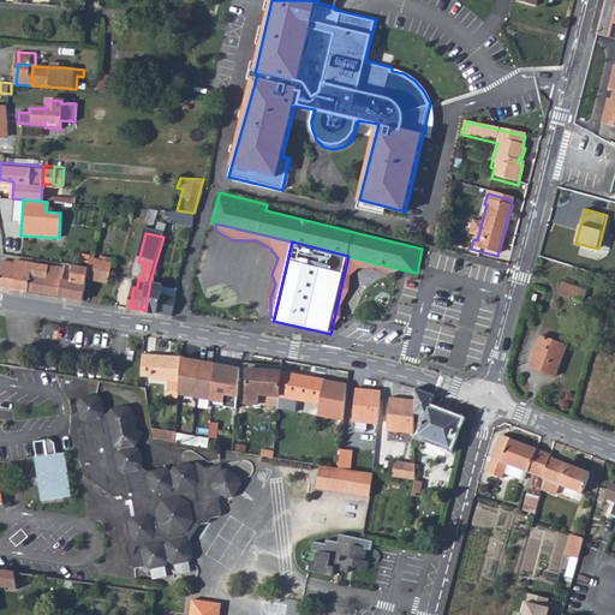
[(114,257),(93,254),(90,267),(89,275),(111,279),(114,257)]
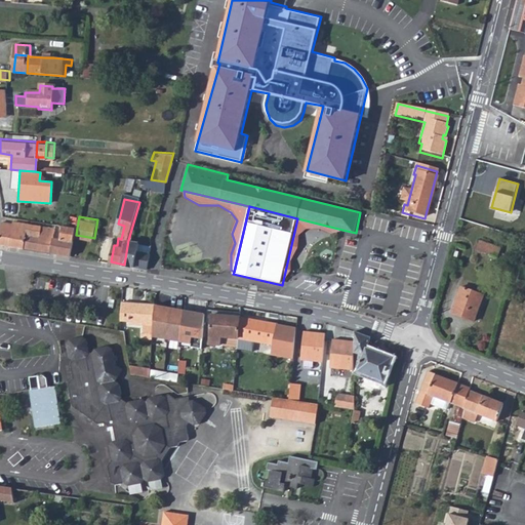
[(297,218),(282,285),(286,279),(292,271),(292,260),(298,249),(298,236),(307,230),(321,229),(330,234),(341,234),(342,230),(297,218)]
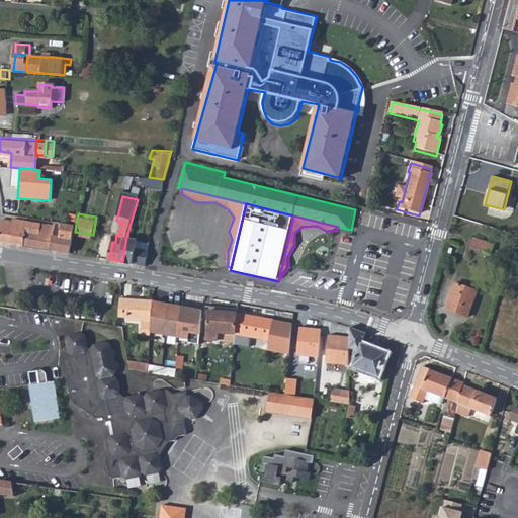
[(14,221),(11,241),(19,242),(27,244),(30,221),(15,219),(14,221)]
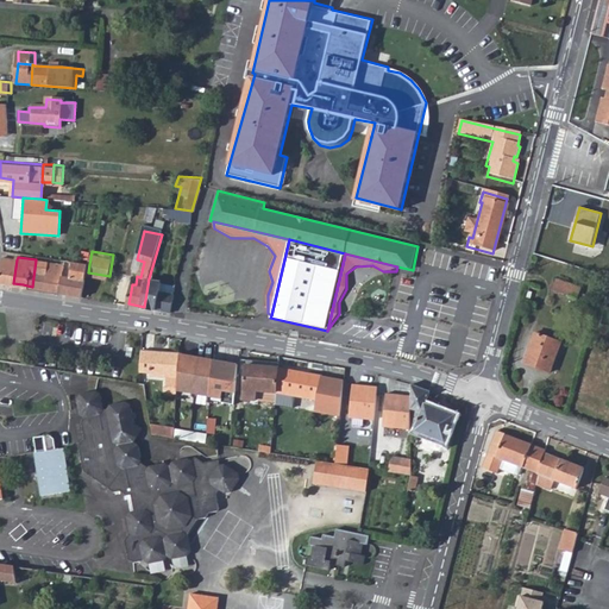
[(17,259),(4,258),(0,278),(0,281),(6,282),(13,283),(17,259)]
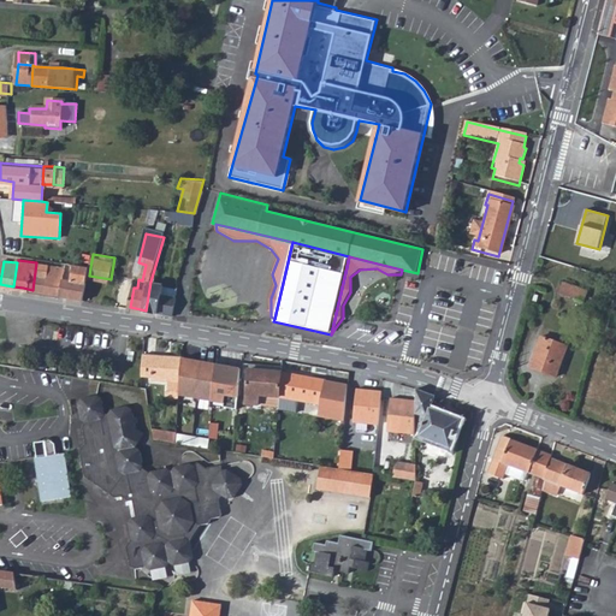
[(36,262),(33,290),(40,291),(47,292),(52,265),(36,262)]
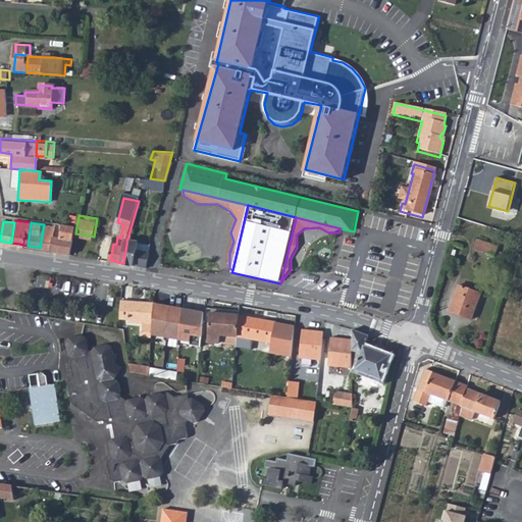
[(75,233),(76,226),(58,223),(57,226),(53,250),(63,252),(71,253),(75,233)]
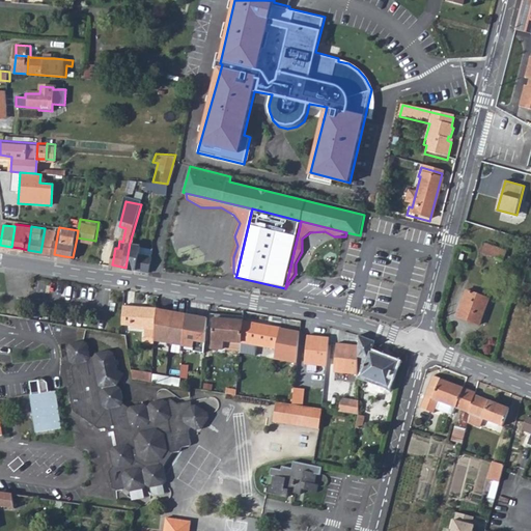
[(45,228),(40,252),(54,254),(58,230),(45,228)]
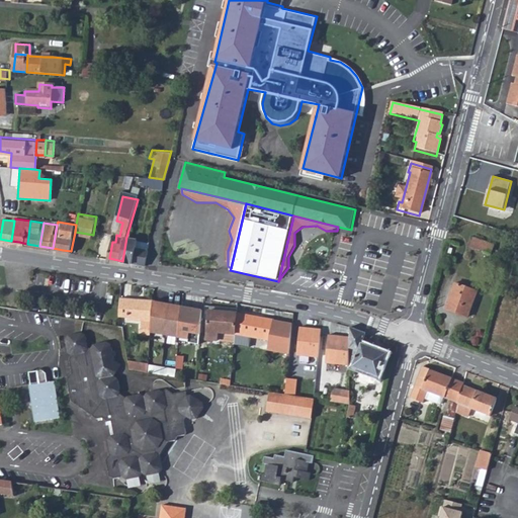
[(146,265),(147,241),(126,237),(122,261),(134,263),(146,265)]
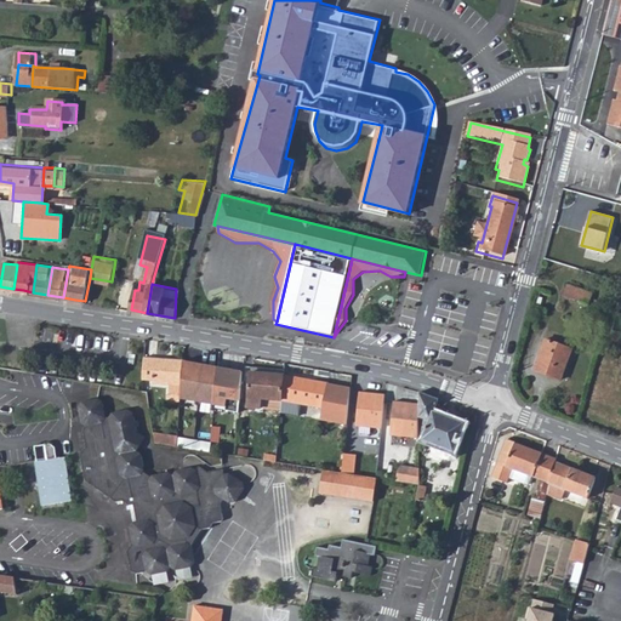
[(593,291),(570,284),(567,296),(588,303),(593,291)]
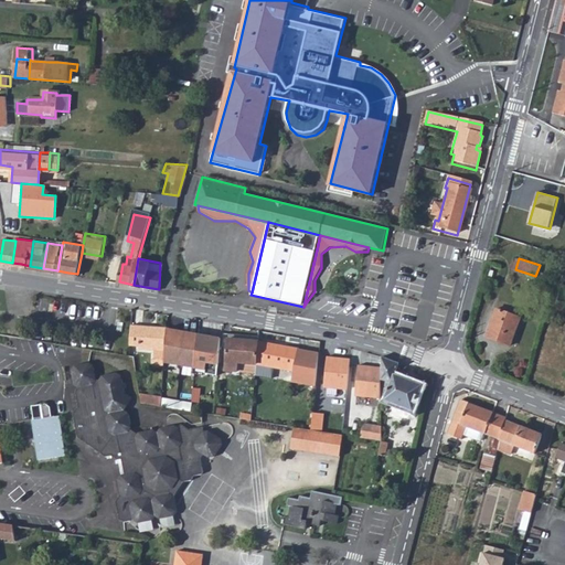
[(523,317),(497,309),(489,334),(514,342),(523,317)]
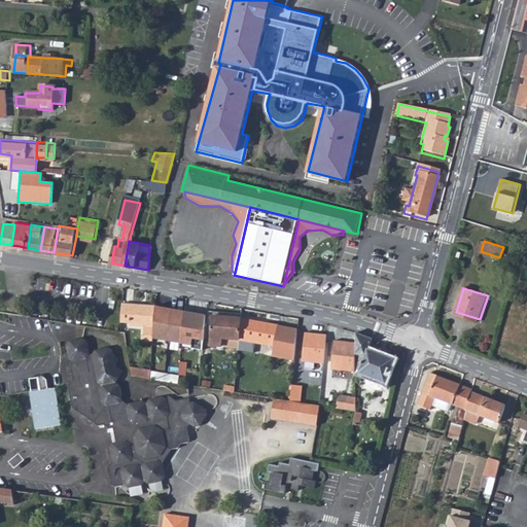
[(152,335),(155,305),(123,303),(121,322),(130,323),(130,325),(143,326),(143,340),(151,341),(152,338),(152,335)]
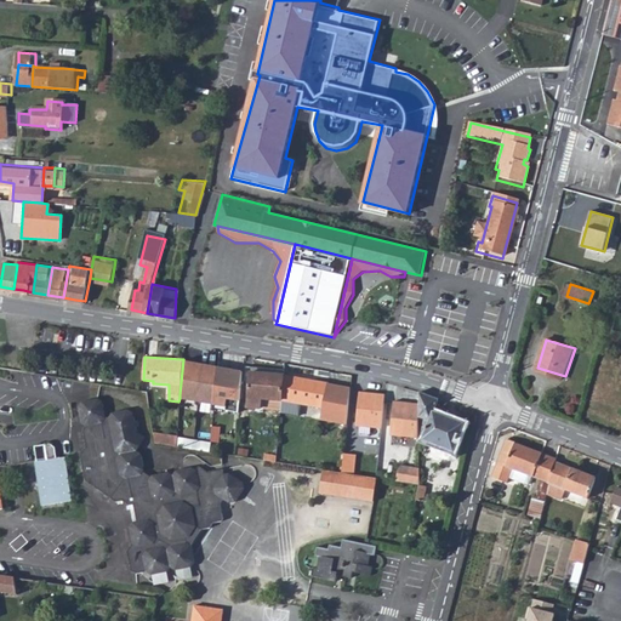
[(218,366),(183,359),(180,394),(180,398),(214,405),(218,366)]
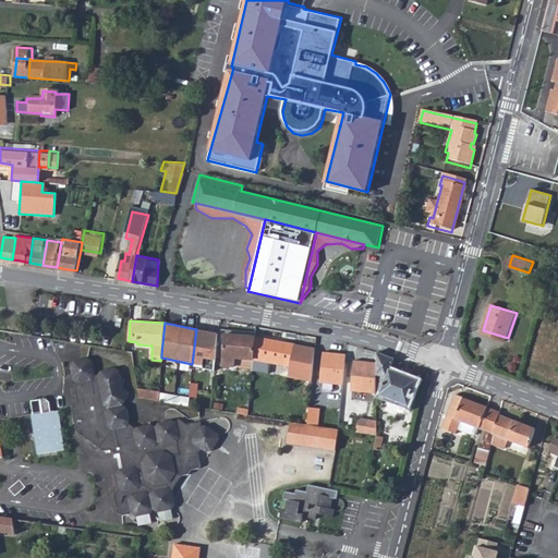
[(218,335),(196,329),(192,364),(202,365),(202,368),(215,371),(218,335)]
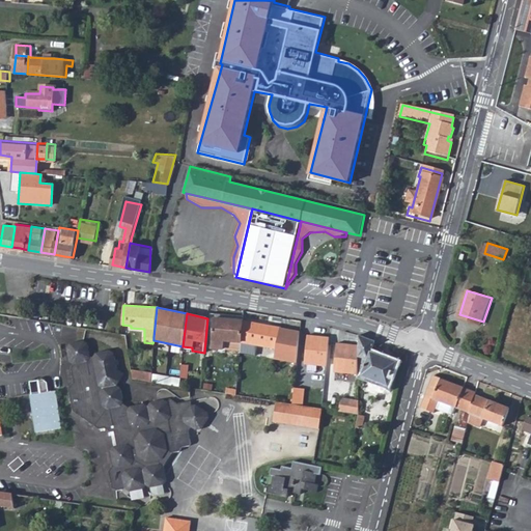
[(244,322),(215,319),(213,348),(226,350),(240,350),(241,342),(244,322)]
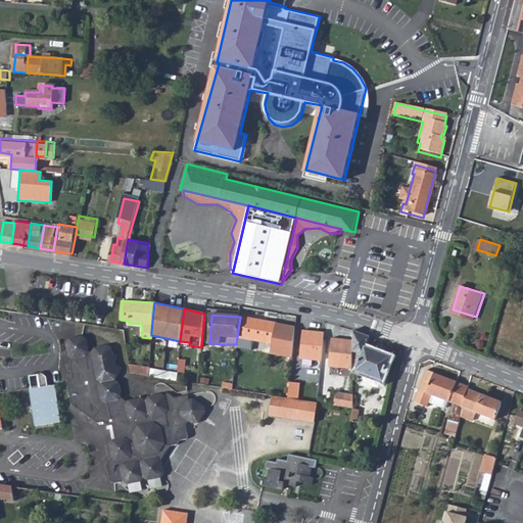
[(276,323),(240,317),(237,337),(268,342),(273,343),(276,323)]
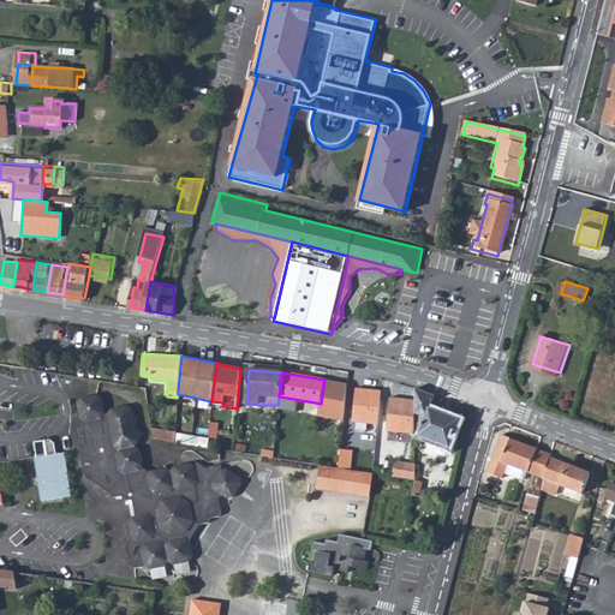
[(321,404),(318,417),(344,421),(347,383),(324,380),(321,404)]
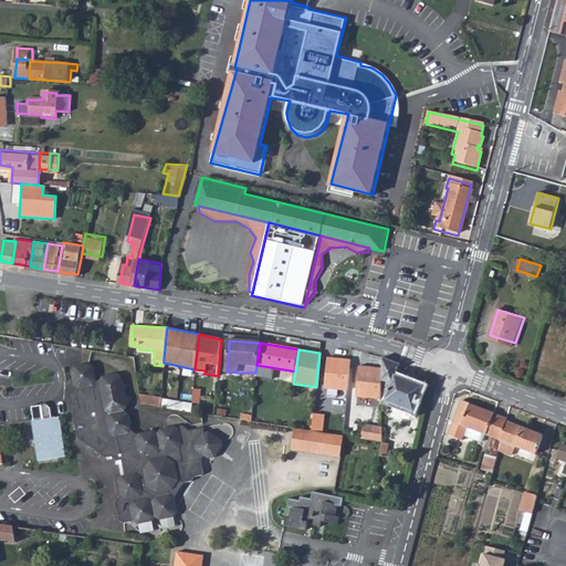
[(394,374),(398,363),(381,356),(381,368),(381,400),(412,412),(422,386),(394,374)]
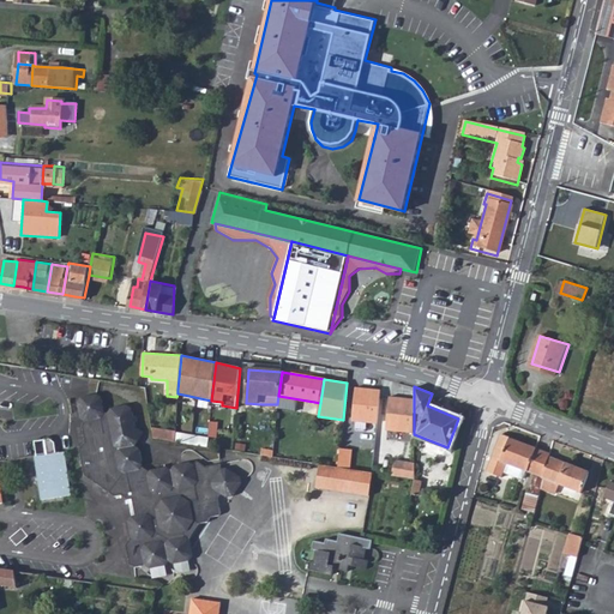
[(380,391),(355,389),(353,421),(378,423),(380,391)]
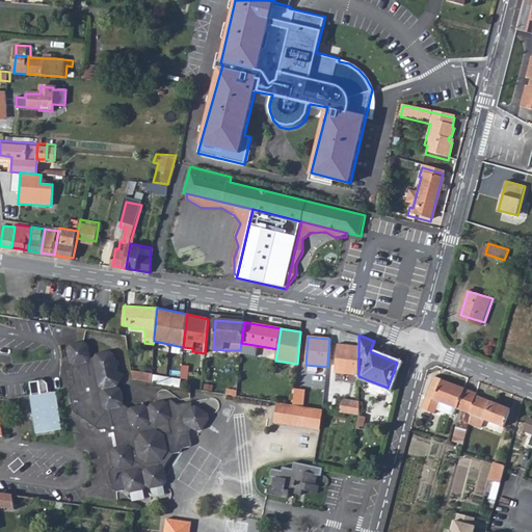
[(84,341),(71,343),(67,349),(69,364),(74,366),(71,372),(75,386),(71,396),(76,416),(92,427),(100,427),(105,430),(107,429),(112,445),(110,446),(107,453),(109,459),(101,478),(106,491),(109,494),(114,493),(117,496),(134,493),(137,487),(142,489),(155,486),(159,481),(156,464),(151,462),(155,457),(168,456),(174,459),(181,448),(183,450),(188,442),(186,437),(191,429),(194,432),(202,431),(211,418),(210,410),(195,400),(188,400),(187,395),(180,396),(176,394),(173,399),(169,396),(154,398),(151,402),(144,399),(132,402),(123,400),(126,396),(123,381),(121,378),(125,370),(118,368),(115,351),(107,348),(100,350),(96,355),(91,352),(89,344),(84,341)]
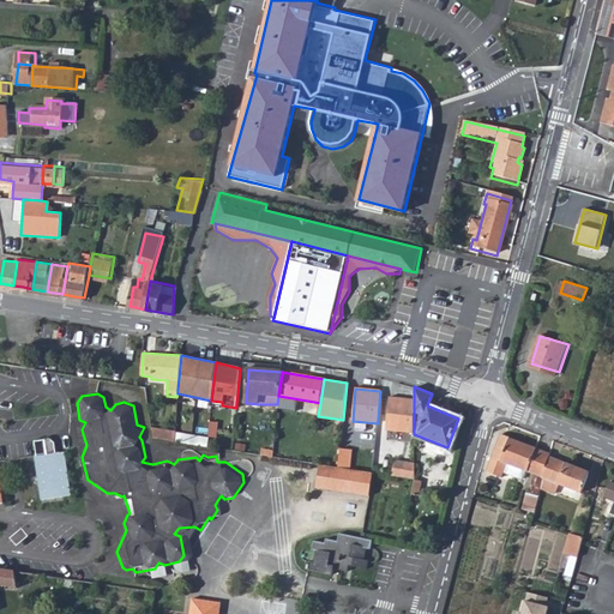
[(386,431),(414,434),(414,399),(389,397),(386,431)]
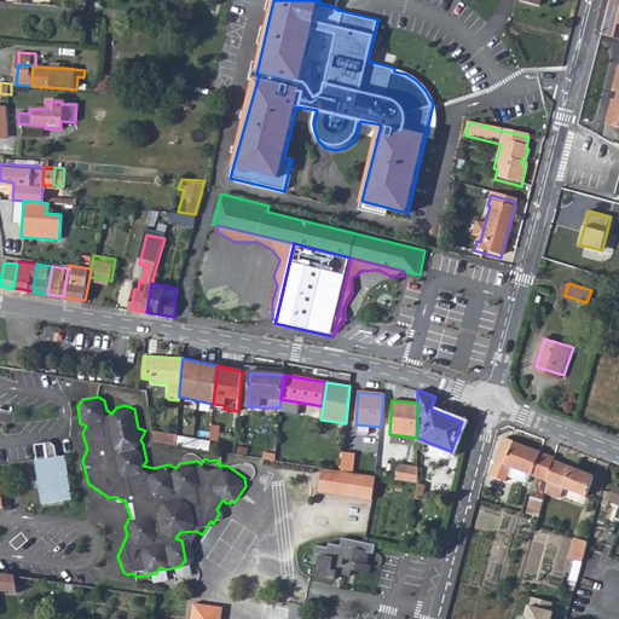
[(157,440),(178,443),(179,434),(155,431),(157,440)]
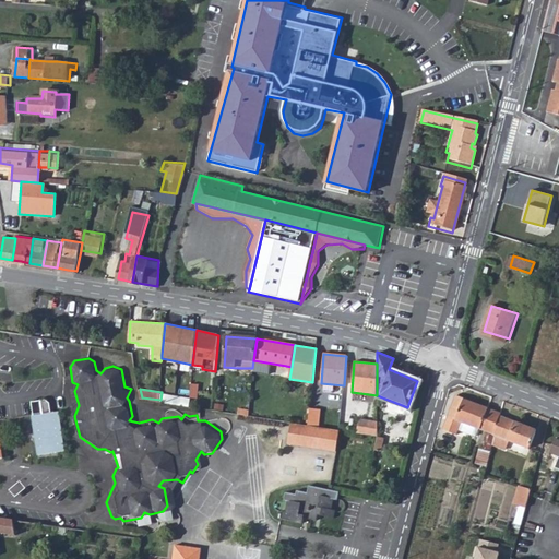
[(494,449),(497,437),(492,433),(499,412),(455,395),(443,430),(456,435),(459,429),(461,421),(478,428),(487,431),(482,448),(494,449)]
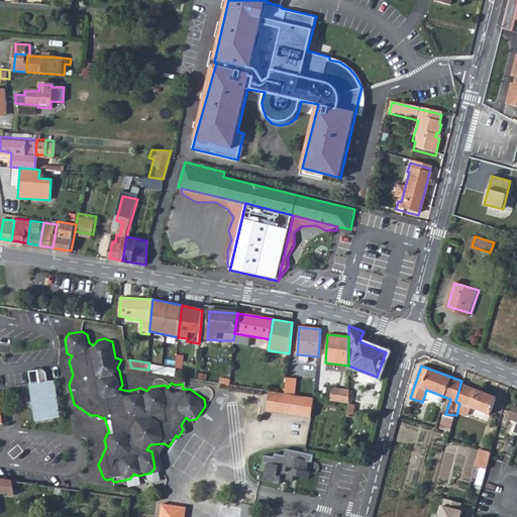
[(34,384),(49,382),(47,374),(44,370),(40,371),(32,372),(34,384)]
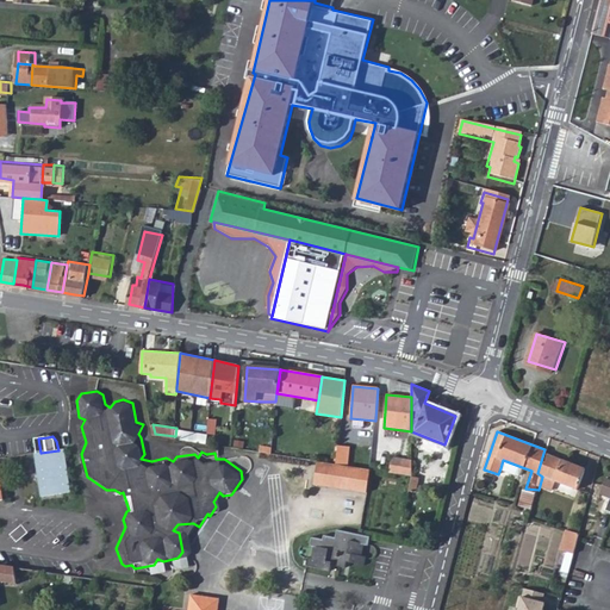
[(336,465),(347,466),(349,448),(338,446),(336,465)]
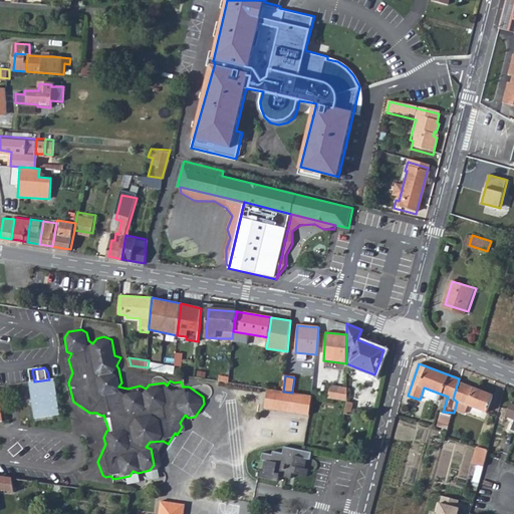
[(27,382),(32,418),(61,414),(56,378),(49,379),(34,381),(27,382)]
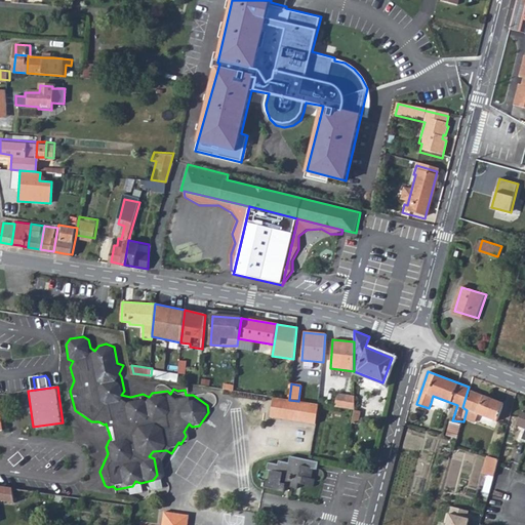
[(506,404),(473,392),(467,410),(477,413),(500,421),(506,404)]
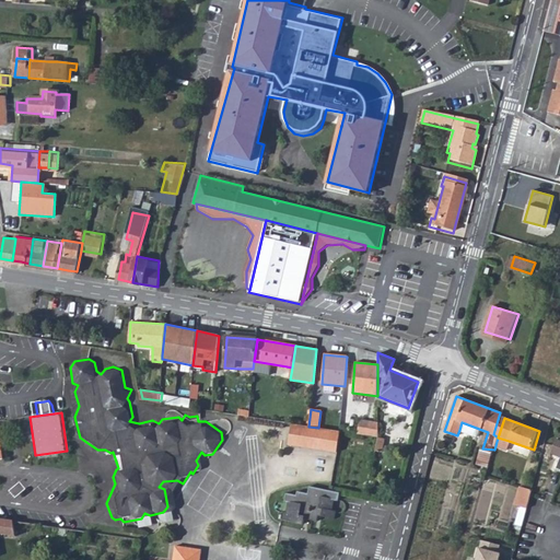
[(378,436),(378,422),(361,419),(359,434),(378,436)]
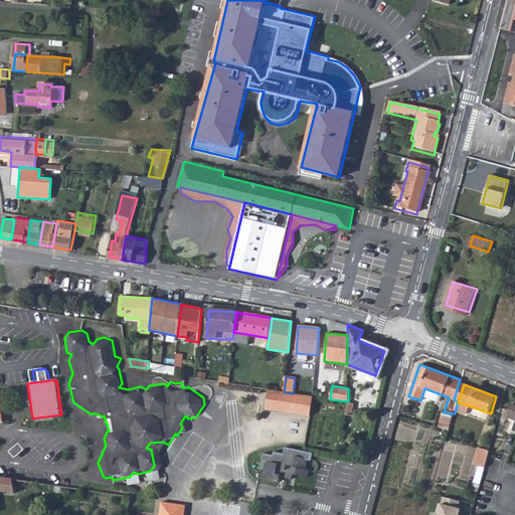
[(424,388),(422,395),(438,401),(441,394),(424,388)]
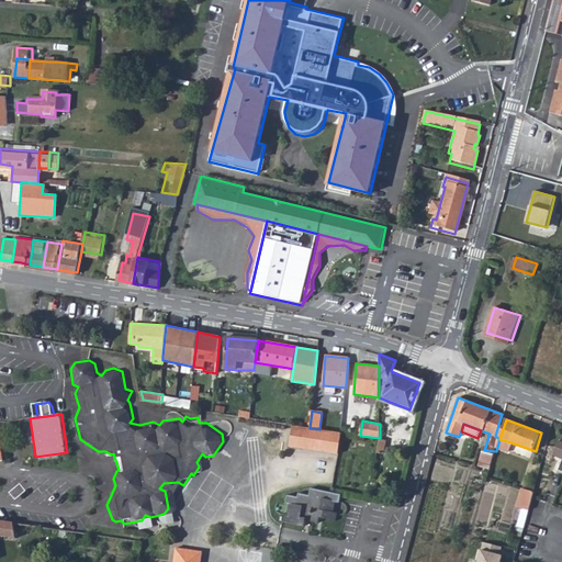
[(298,447),(302,426),(293,425),(290,446),(298,447)]
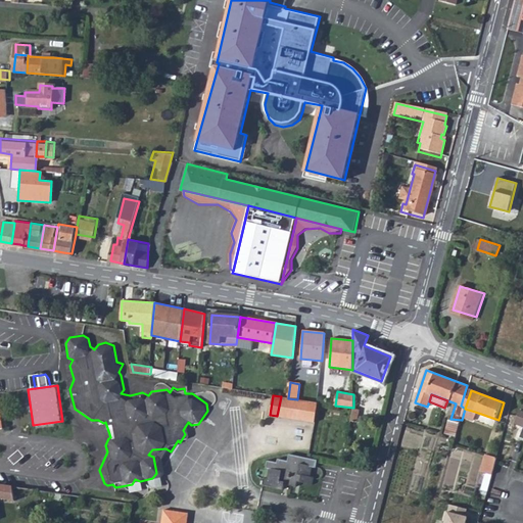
[(316,423),(319,403),(297,399),(288,398),(281,396),(277,416),(316,423)]
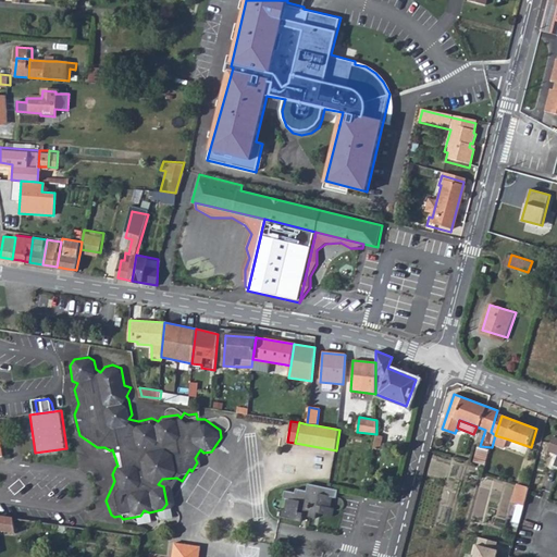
[(381,449),(383,436),(376,434),(368,480),(372,481),(379,448),(381,449)]
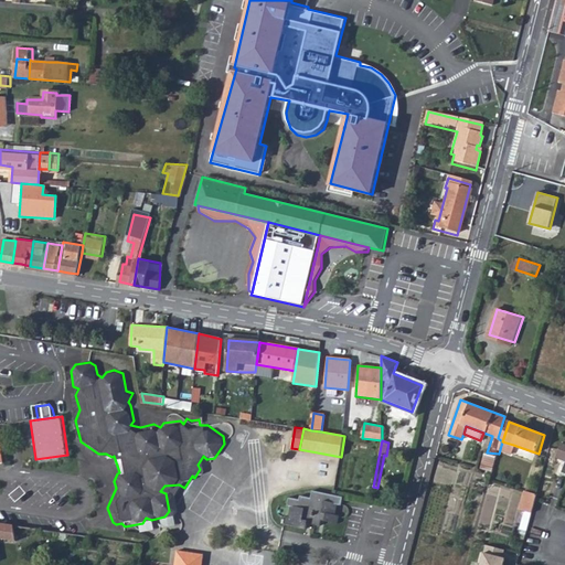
[(513,445),(502,441),(499,454),(510,456),(513,445)]
